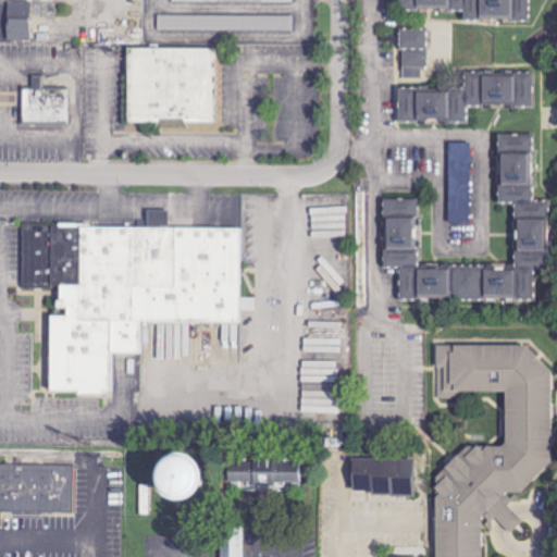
[(396,0),(397,11),(462,11),(462,21),(527,21),(525,0),(396,0)]
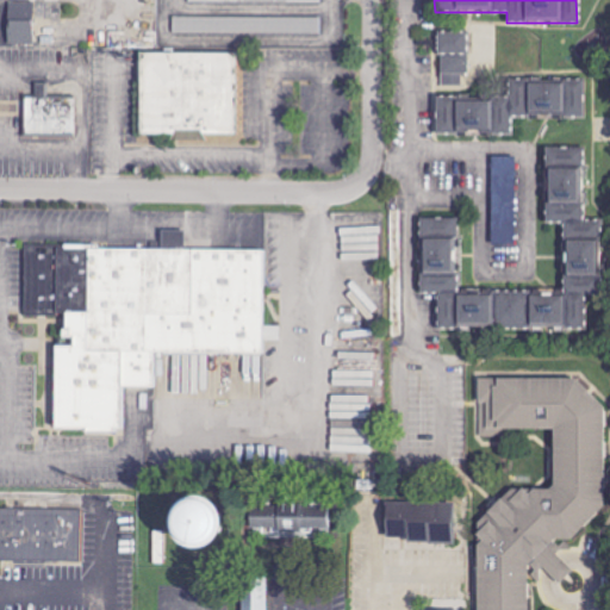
[(8,4),(7,45),(33,45),(33,4),(8,4)]
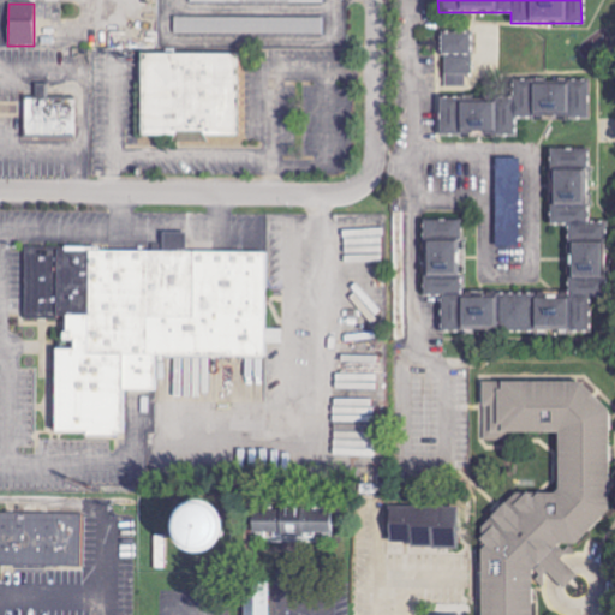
[(323,18),(175,17),(175,34),(323,35),(323,18)]
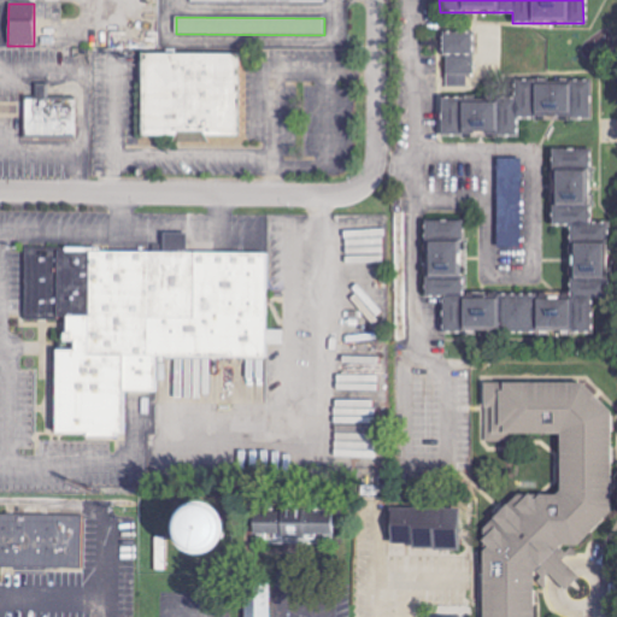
[(471,75),(472,34),(442,33),(442,57),(447,57),(446,82),(460,82),(460,75),(471,75)]
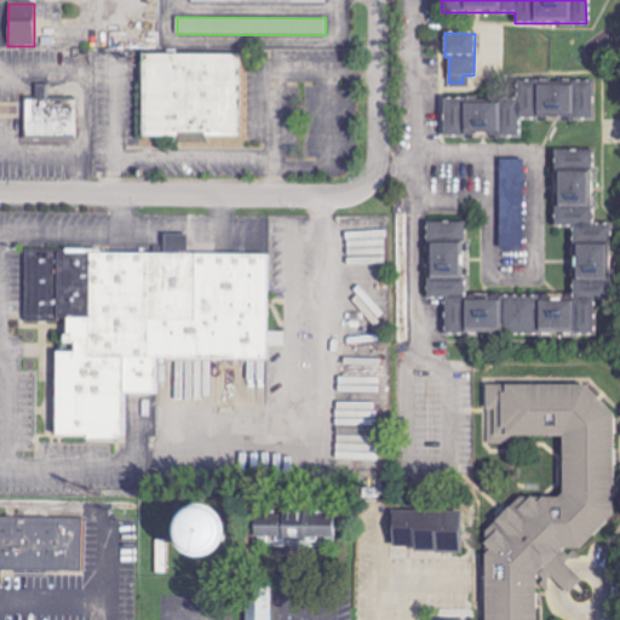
[(240,137),(239,55),(141,56),(141,137),(240,137)]
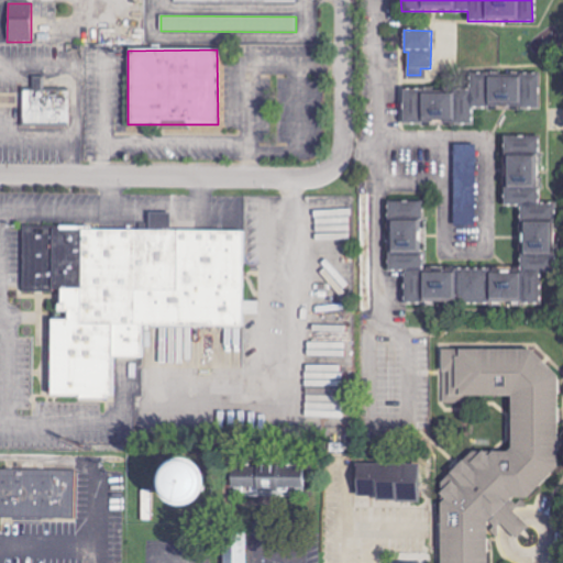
[(403,90),(401,124),(468,124),(468,108),(540,109),(540,78),(485,77),(485,75),(468,75),(468,91),(403,90)]
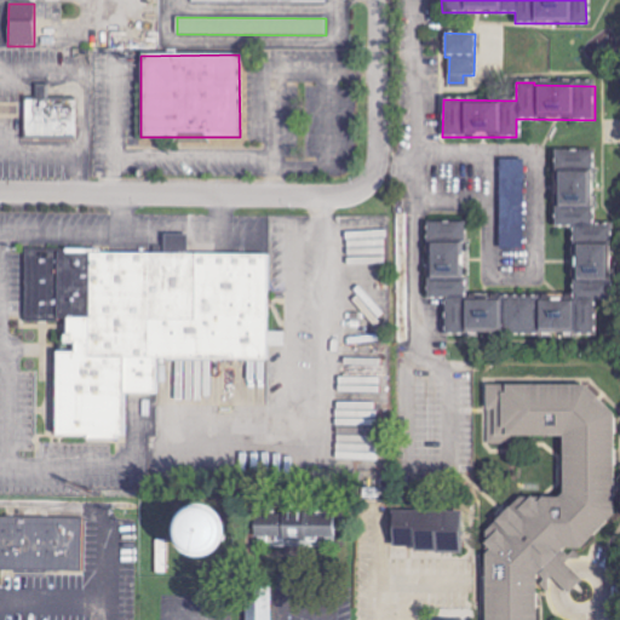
[(24,138),(76,138),(76,99),(50,98),(50,86),(35,85),(35,101),(24,101),(24,138)]
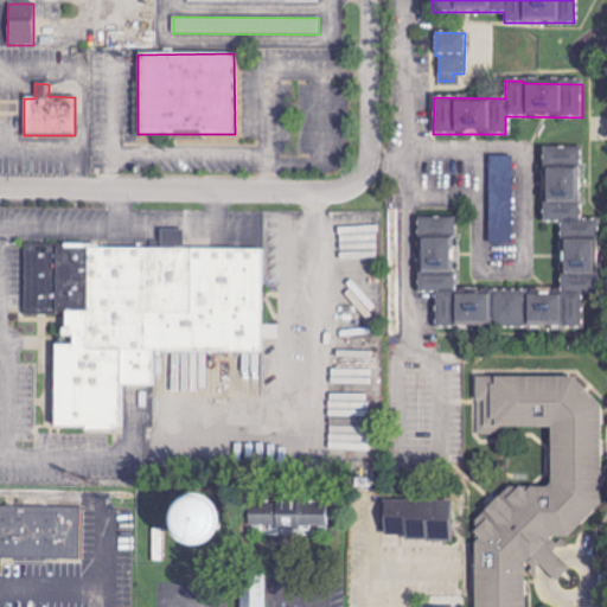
[(454,293),(454,218),(417,219),(417,293),(435,293),(435,328),(582,327),(581,294),(596,294),(596,221),(577,221),(576,148),(542,149),(543,223),(560,223),(561,296),(525,298),(525,292),(454,293)]
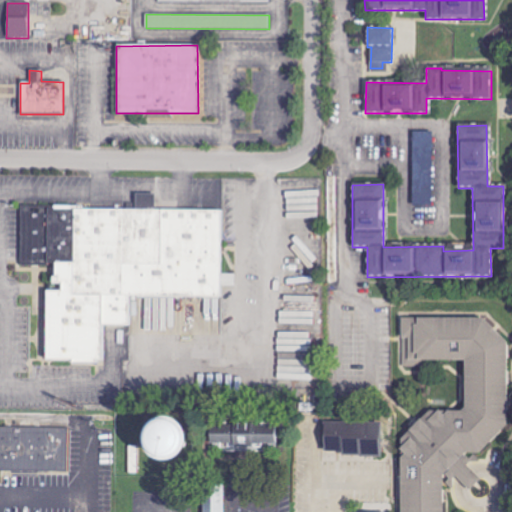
[(413,206),(433,206),(432,132),(412,132),(413,206)]
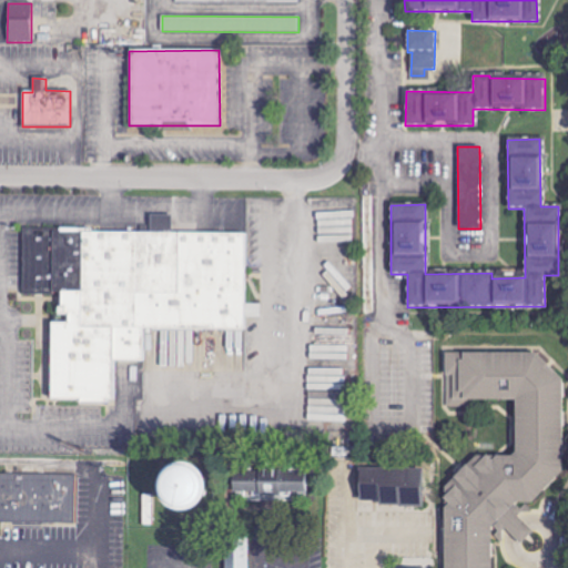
[(20,226),(51,226),(51,229),(148,230),(148,213),(170,213),(169,231),(242,231),(241,325),(141,326),(141,358),(111,357),(110,397),(104,397),(104,401),(78,401),(78,396),(49,396),(50,320),(66,321),(67,312),(58,311),(59,290),(50,290),(50,292),(19,292),(20,226)]
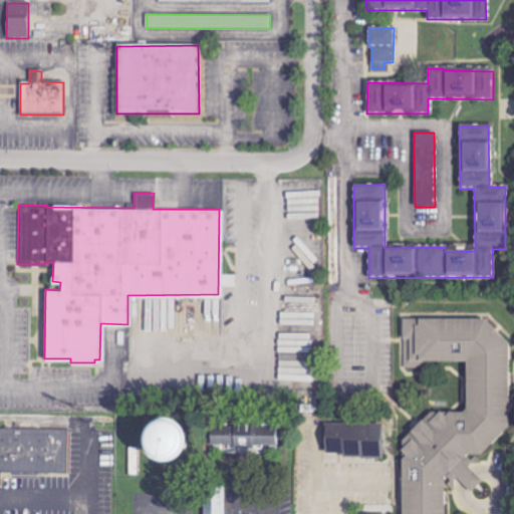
[(404,365),(465,365),(465,412),(427,412),(426,421),(419,421),(408,431),(414,436),(403,447),(401,513),(445,513),(446,475),(453,483),(458,478),(471,491),(480,483),(480,454),(507,429),(508,347),(484,321),(405,320),(404,365)]
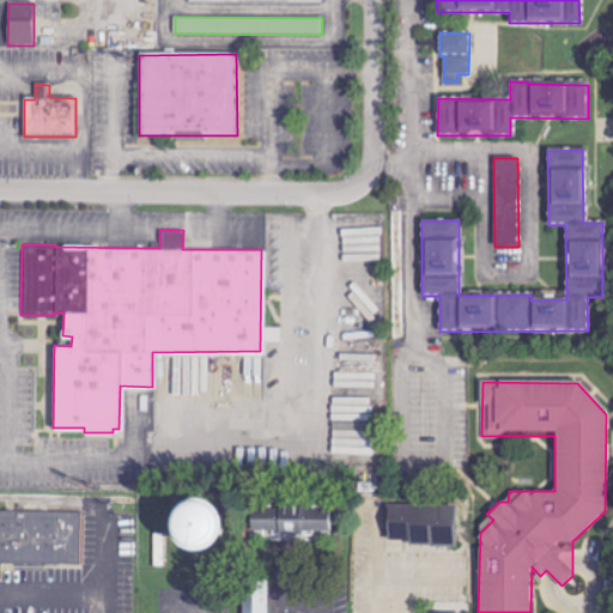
[(386,521),(386,540),(408,540),(408,545),(455,545),(455,504),(398,505),(398,521),(386,521)]
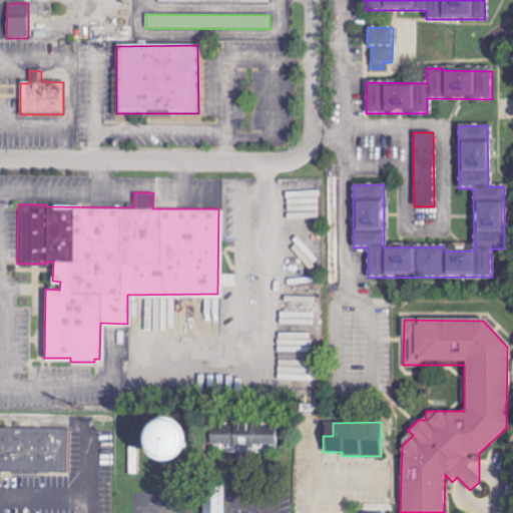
[(0,469),(69,472),(70,429),(0,426),(0,469)]
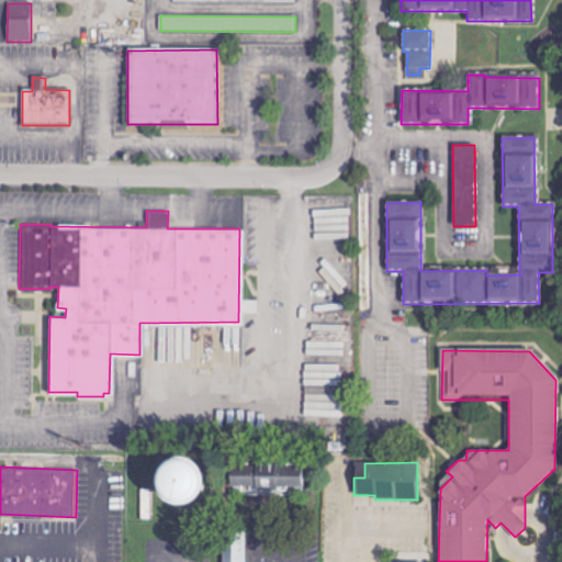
[(247,494),(304,495),(304,472),(227,471),(226,486),(247,486),(247,494)]
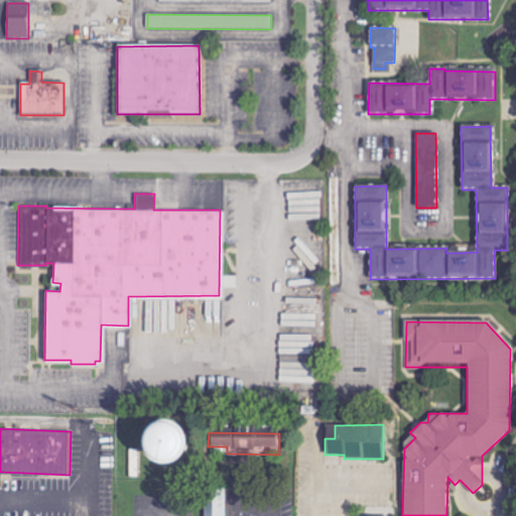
[(225,515),(225,488),(204,488),(204,515),(225,515)]
